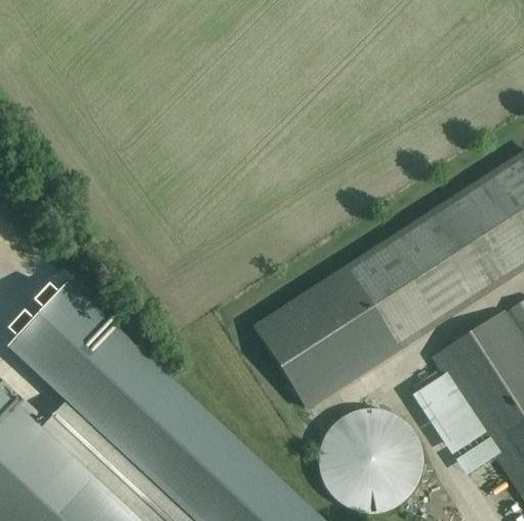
[(523,154),(349,267),(254,328),(305,405),(523,264),(523,154)]
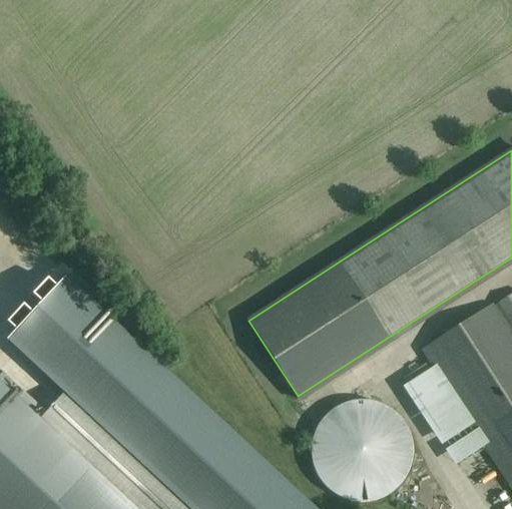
[(308,508),(62,282),(10,337),(195,508),(308,508)]
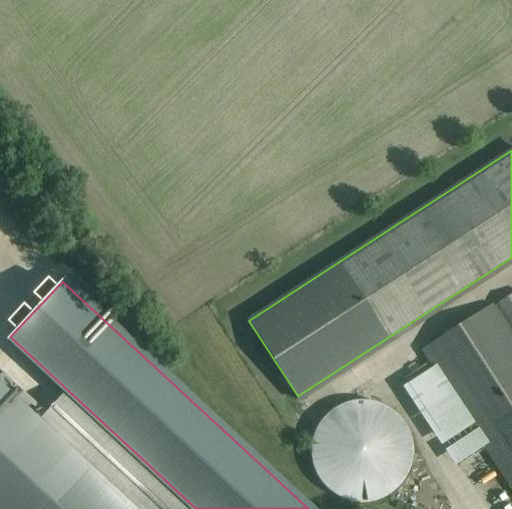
[(511,293),(488,309),(488,308),(423,350),(432,365),(450,392),(511,488),(511,293)]
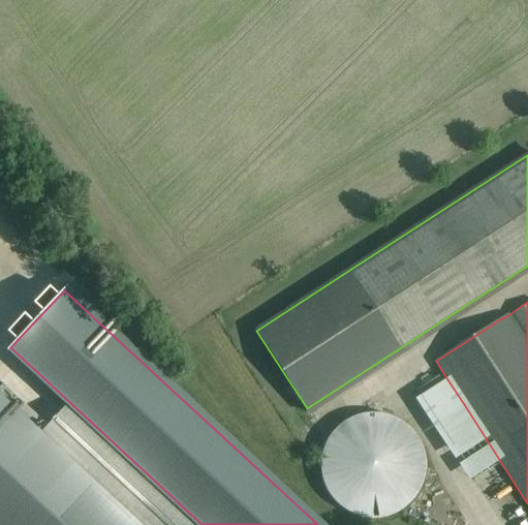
[(135,524),(0,398),(0,524),(135,524)]
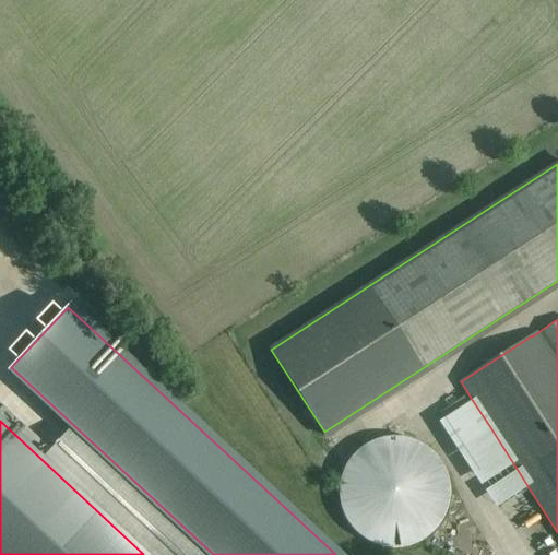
[(44,455),(151,554),(204,554),(68,428),(44,455)]
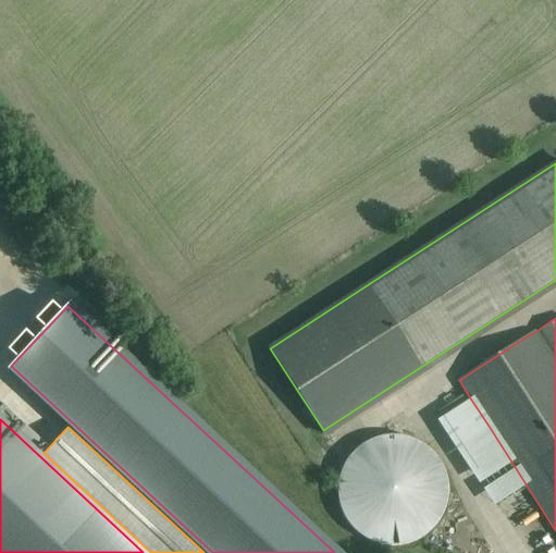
[(338,481),(338,488),(338,494),(340,500),(341,506),(344,512),(346,517),(350,523),(354,527),(359,531),(363,535),(369,538),(374,540),(381,541),(387,542),(393,543),(399,542),(406,541),(411,540),(417,538),(422,535),(428,531),(432,527),(436,523),(440,517),(443,512),(445,506),(447,500),(448,494),(448,488),(448,481),(447,476),(445,469),(443,464),(440,458),(436,453),(432,449),(428,444),(422,441),(417,438),(411,435),(406,434),(399,433),(393,432),(387,433),(381,434),(374,435),(369,438),(363,441),(359,444),(354,449),(350,453),(346,458),(344,464),(341,469),(340,476),(338,481)]
